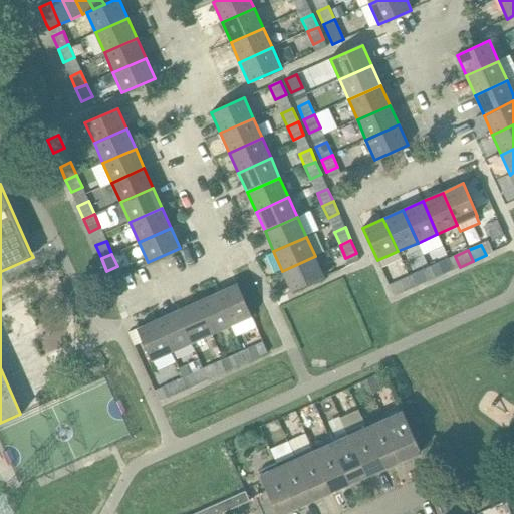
[(291,291),(324,277),(315,256),(282,271),(291,291)]
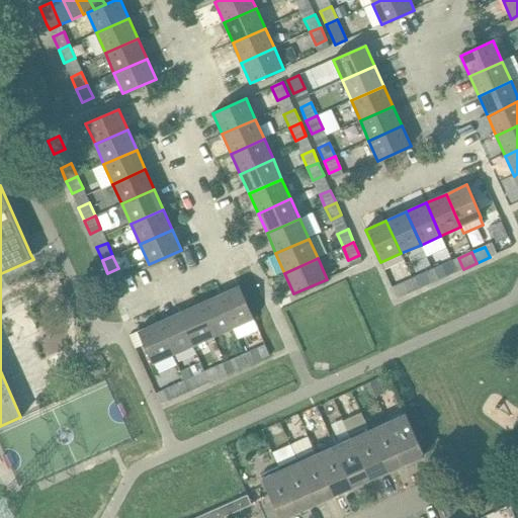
[(444,264),(432,270),(437,281),(449,275),(444,264)]
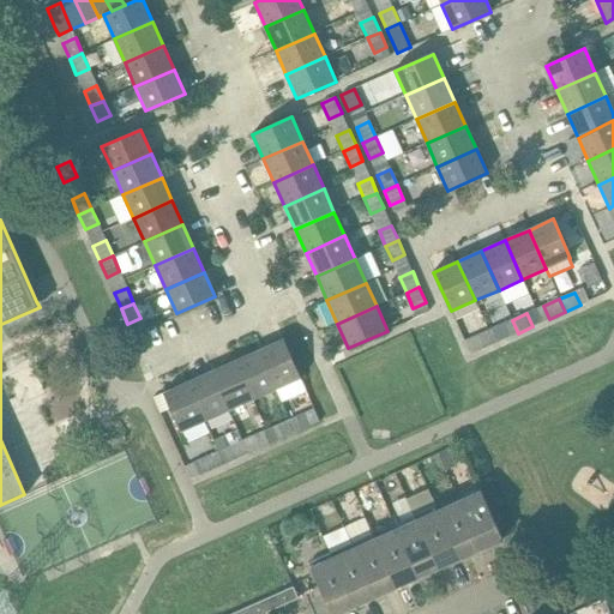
[(503,339),(518,333),(512,320),(497,327),(503,339)]
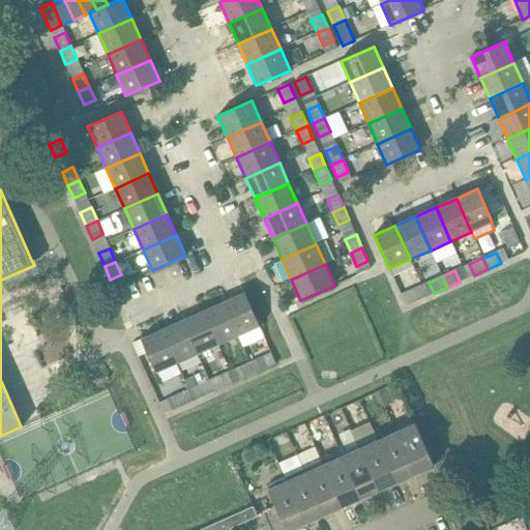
[(406,306),(418,300),(414,289),(401,295),(406,306)]
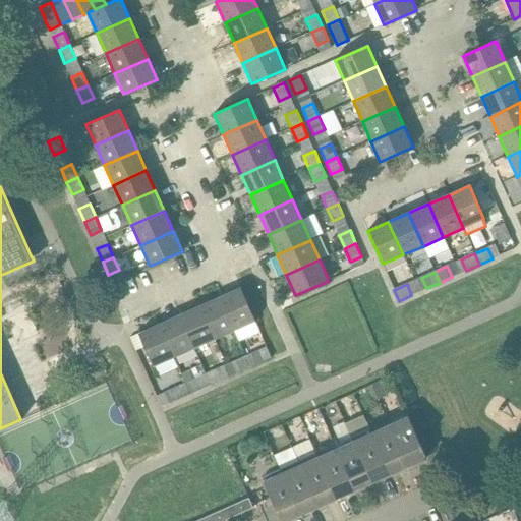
[(240,288),(220,297),(234,330),(239,342),(259,333),(254,321),(240,288)]
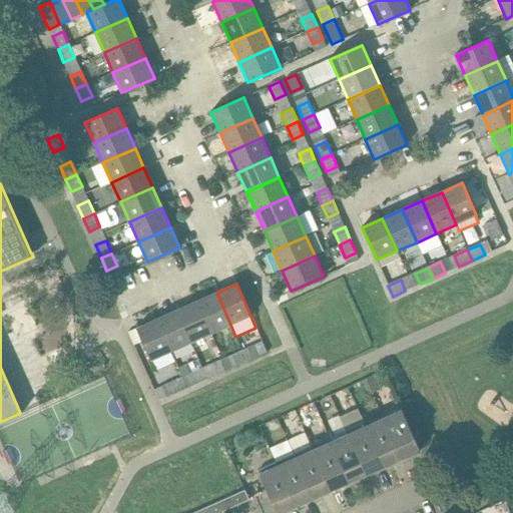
[(196,302),(210,334),(230,325),(216,293),(196,302)]
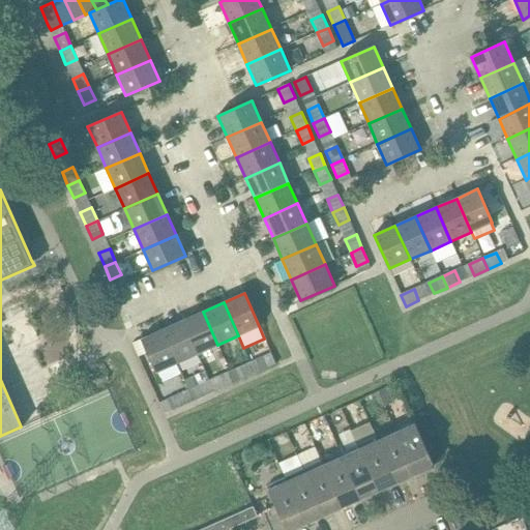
[(203,312),(182,321),(197,354),(217,345),(203,312)]
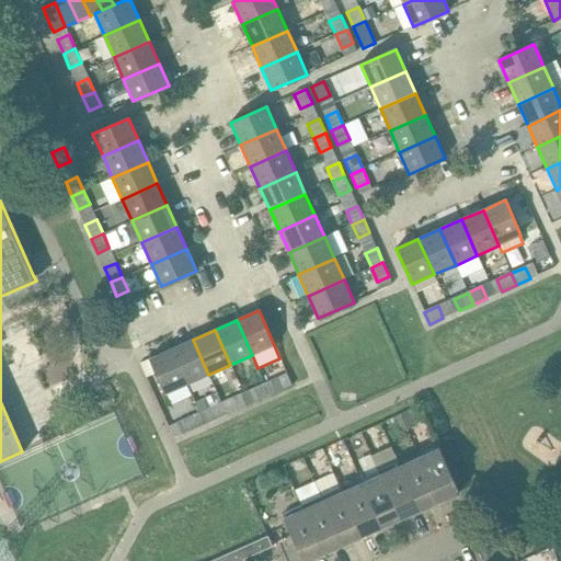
[(193,340),(171,348),(186,385),(208,375),(193,340)]
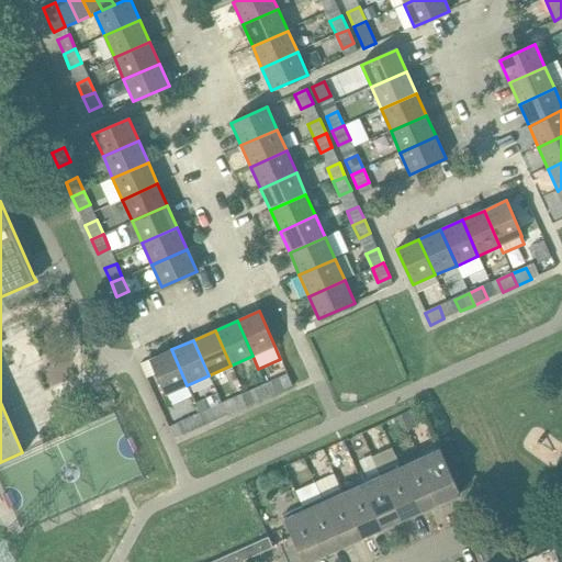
[(171,349),(149,359),(165,395),(187,385),(171,349)]
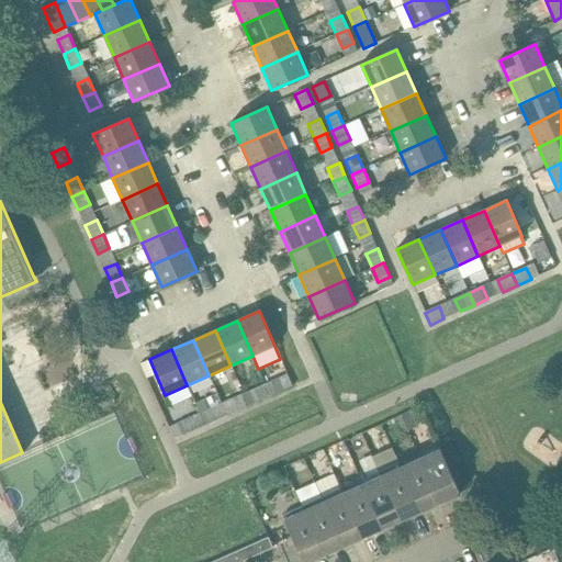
[(270,395),(284,390),(279,378),(265,384),(270,395)]
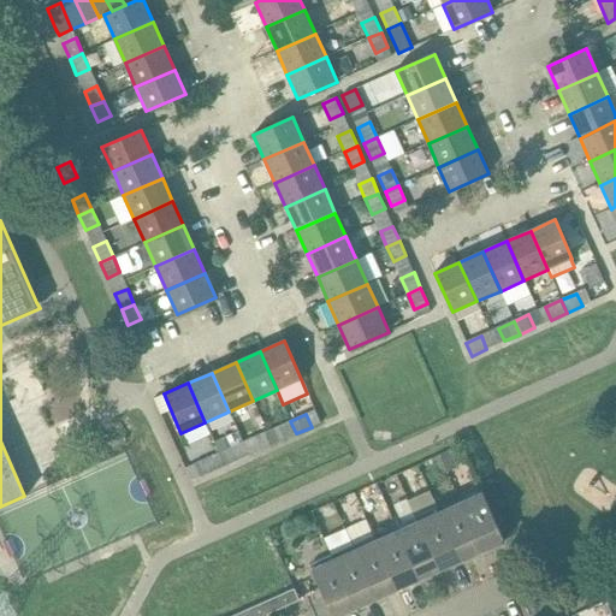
[(296,433),(290,421),(274,427),(280,440),(296,433)]
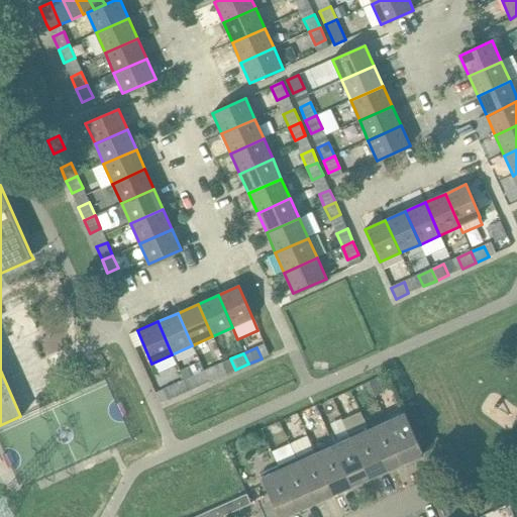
[(200,362),(187,368),(191,377),(196,387),(208,382),(204,371),(200,362)]
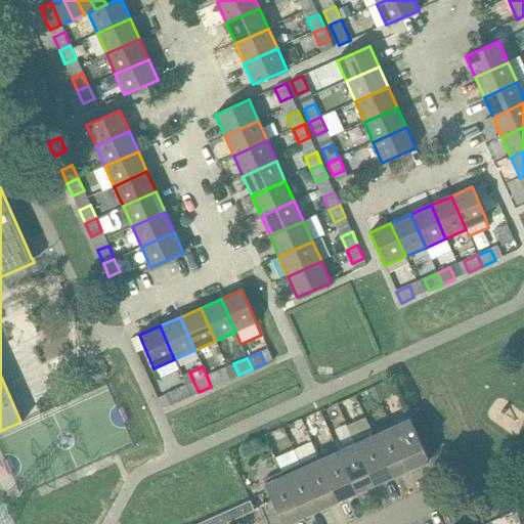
[(211,387),(224,381),(219,370),(207,376),(211,387)]
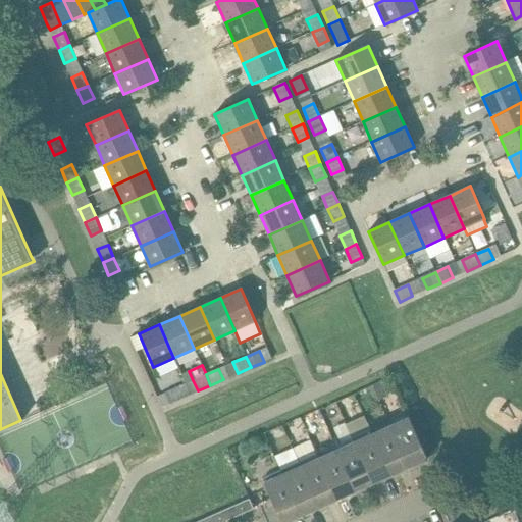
[(381,382),(372,385),(379,401),(387,397),(381,382)]
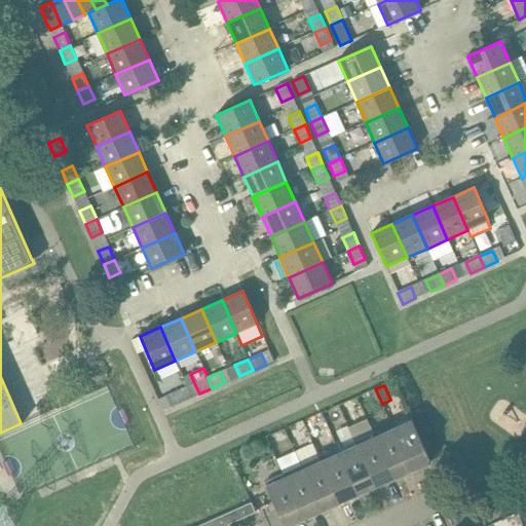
[(171,406),(184,401),(180,389),(166,396),(171,406)]
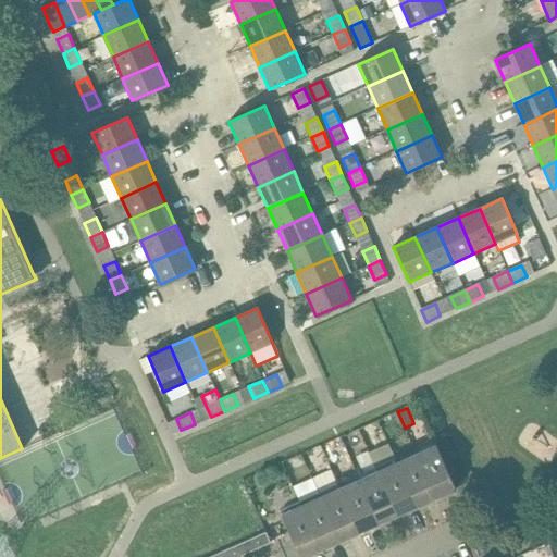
[(360,470),(391,457),(384,442),(354,456),(360,470)]
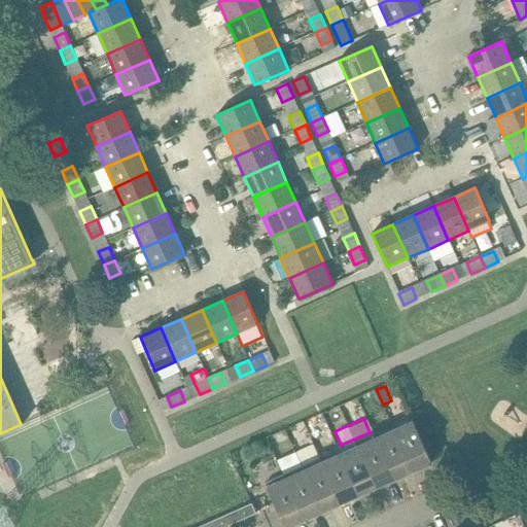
[(392,426),(412,471),(431,462),(411,418),(392,426)]
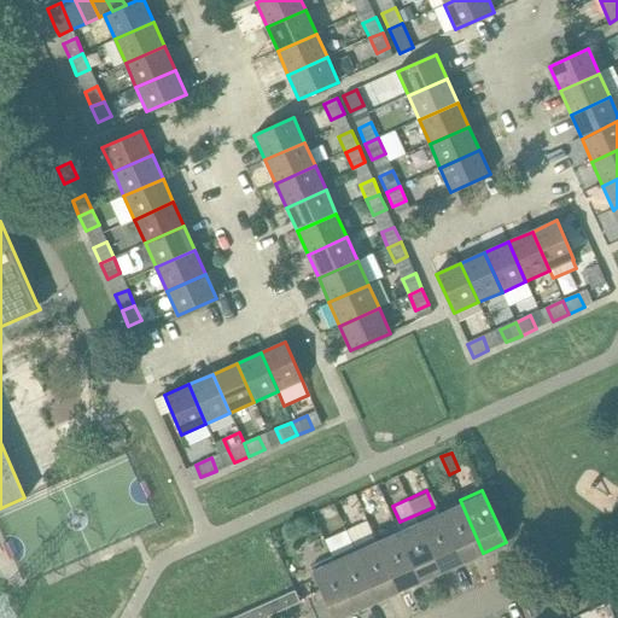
[(438,509),(462,563),(483,553),(460,500),(438,509)]
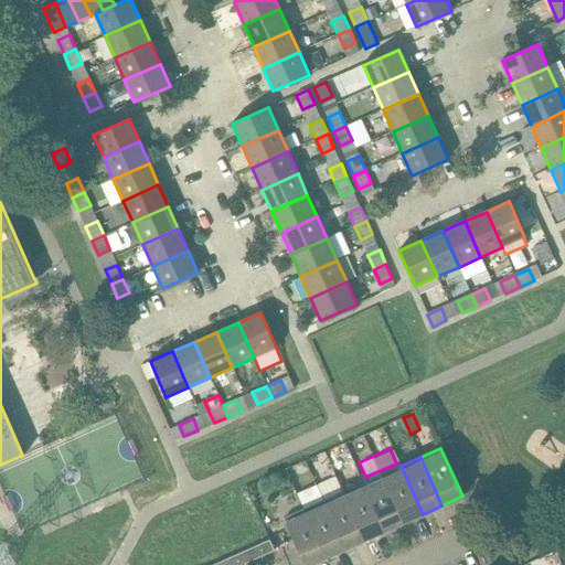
[(382,475),(403,523),(423,514),(401,466),(382,475)]
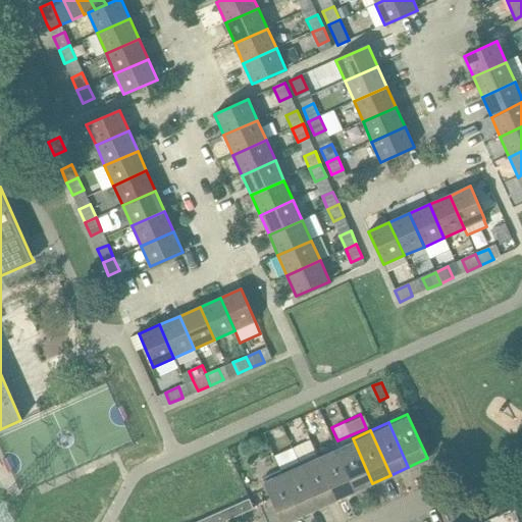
[(334,447),(355,490),(372,483),(353,438),(334,447)]
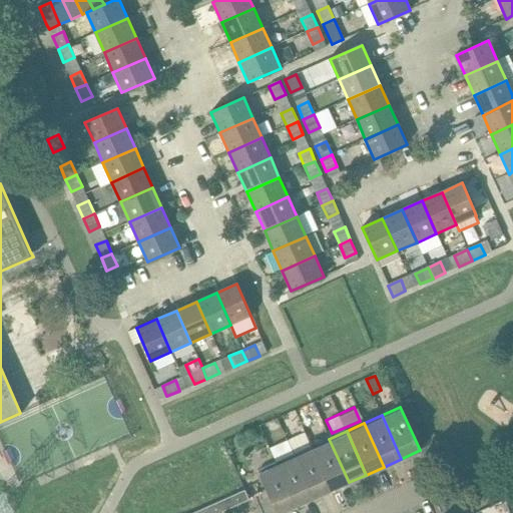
[(311,447),(331,490),(349,482),(329,439),(311,447)]
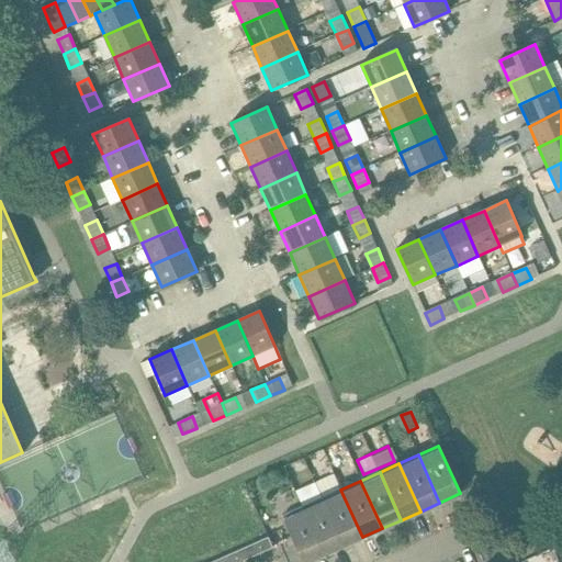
[(322,498),(344,546),(362,537),(340,490),(322,498)]
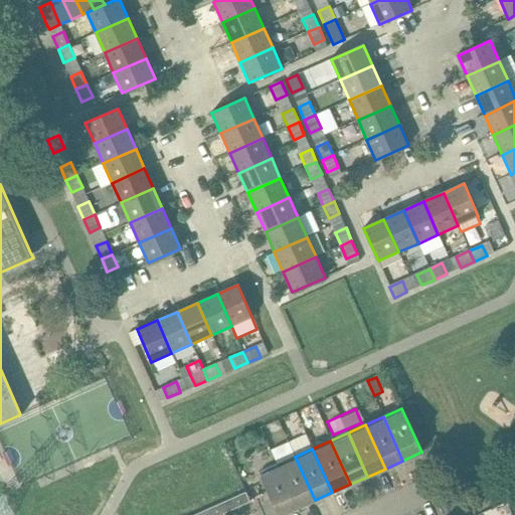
[(277,465),(297,508),(315,500),(295,457),(277,465)]
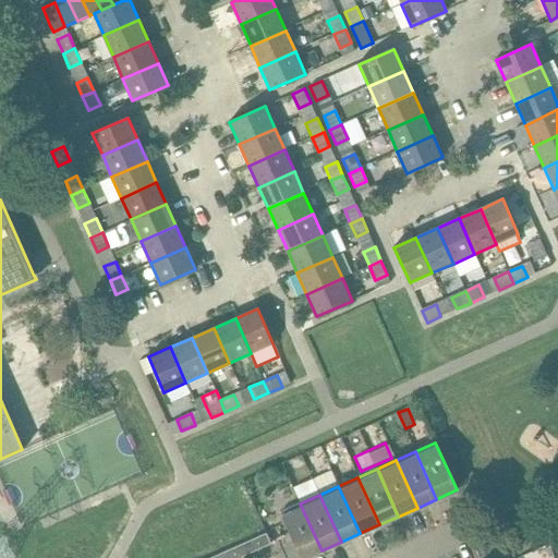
[(280,512),(286,524),(301,557),(305,557),(322,550),(300,504),(280,512)]
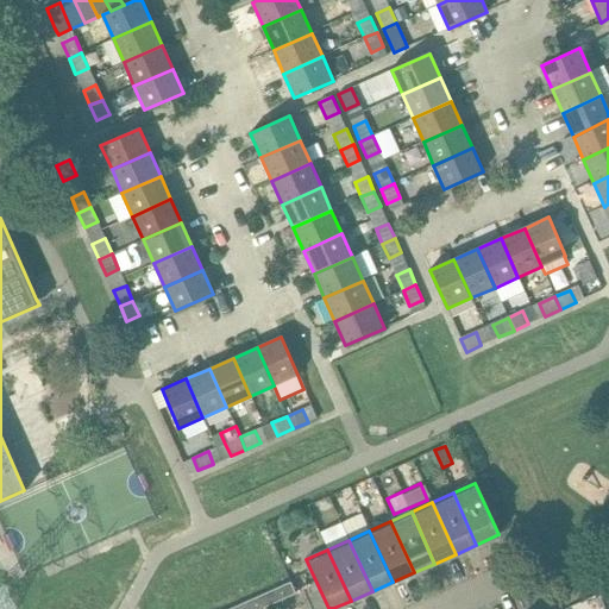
[(290,582),(230,608),(264,608),(295,594),(290,582)]
